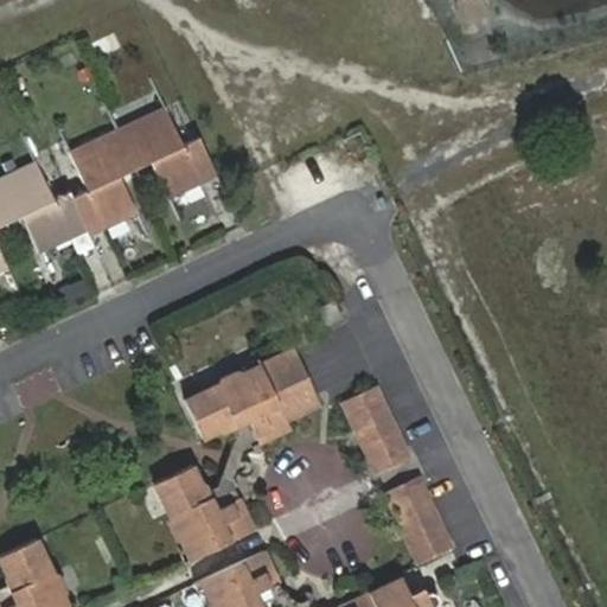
[(183,140),(166,104),(116,127),(133,163),(151,155),(170,196),(218,172),(199,133),(183,140)]
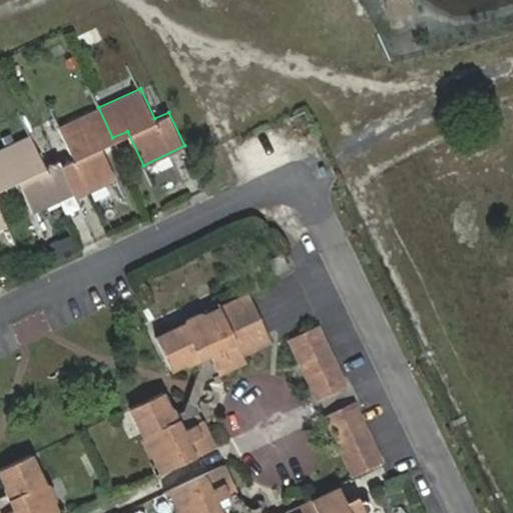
[(118,176),(102,142),(112,137),(98,107),(60,125),(75,156),(62,162),(77,195),(118,176)]
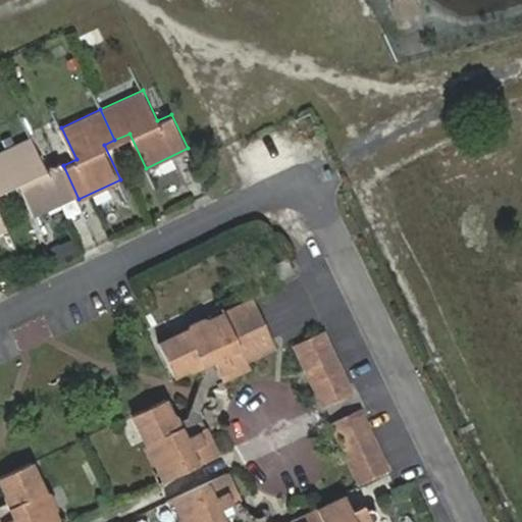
[(76,195),(62,165),(60,161),(47,167),(32,136),(0,150),(0,177),(4,187),(18,179),(35,214),(76,195)]
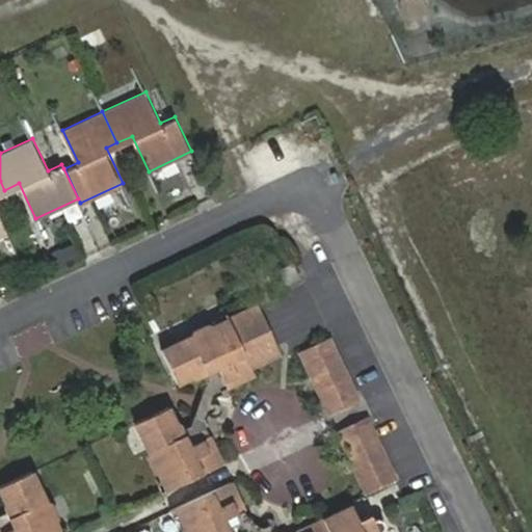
[(302,276),(295,261),(280,267),(287,283),(302,276)]
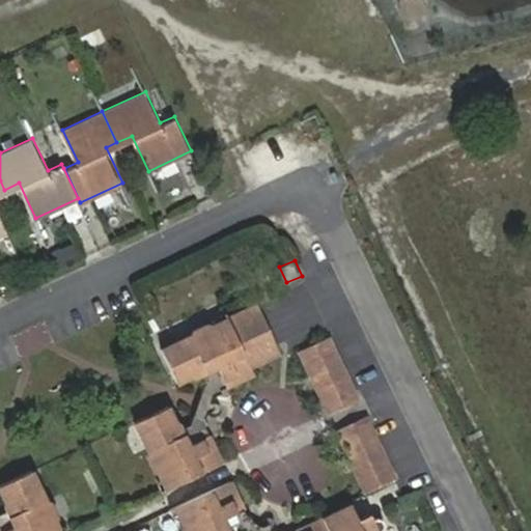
[(282,355),(258,302),(162,345),(178,382),(218,363),(226,380),(229,388),(257,374),(254,367),(282,355)]
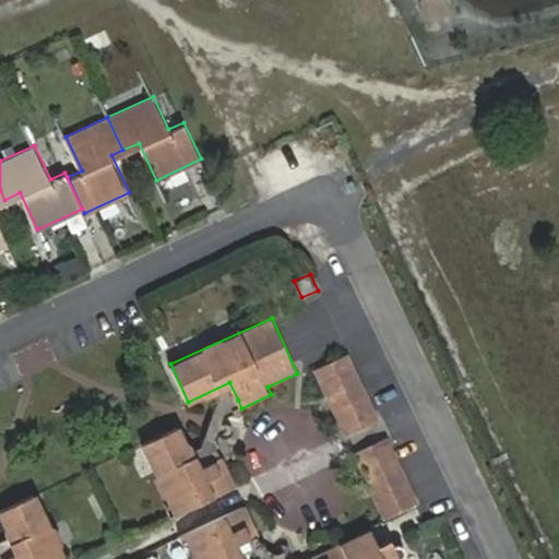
[(380,418),(348,353),(313,369),(345,435),(380,418)]
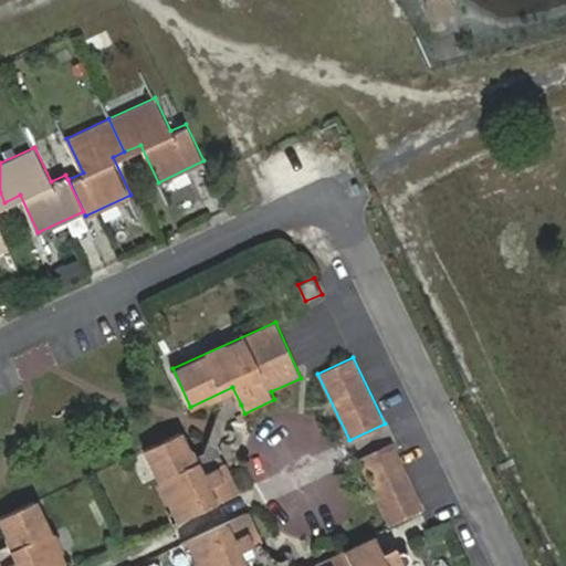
[(239,490),(226,461),(206,470),(187,428),(142,449),(174,520),(239,490)]
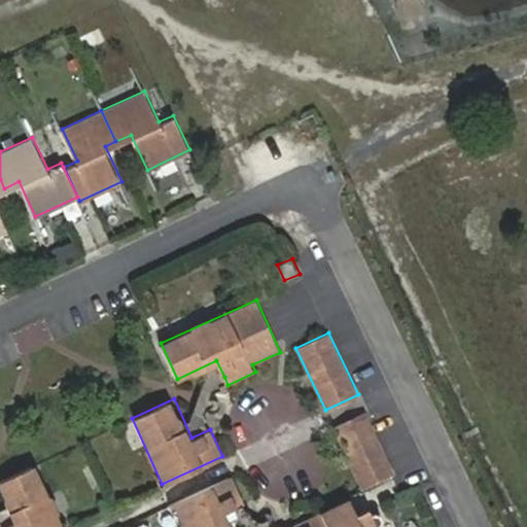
[(395,472),(366,411),(334,426),(362,488),(395,472)]
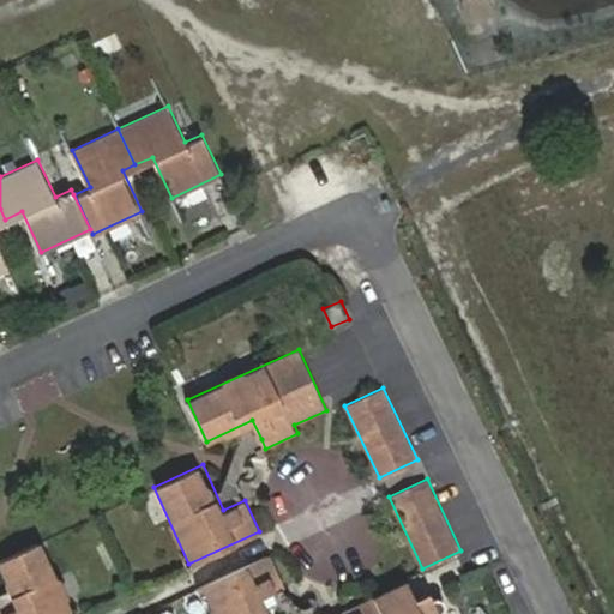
[(73,613),(41,542),(0,560),(0,570),(17,608),(2,613),(73,613)]
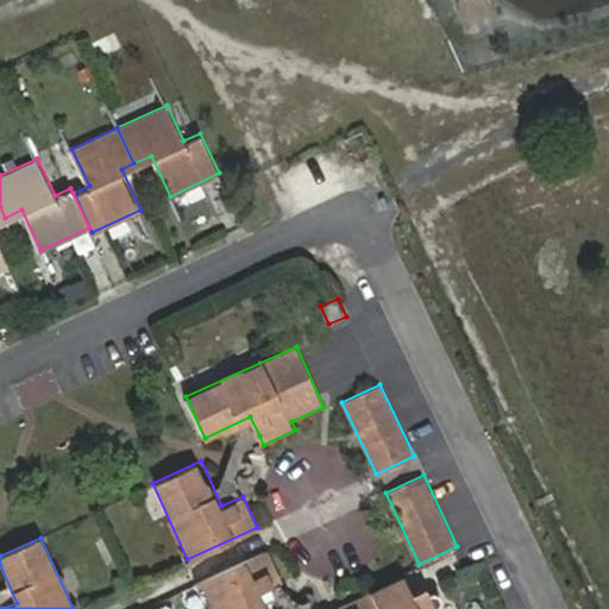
[(267,608),(258,589),(283,577),(270,548),(200,581),(213,608),(267,608)]
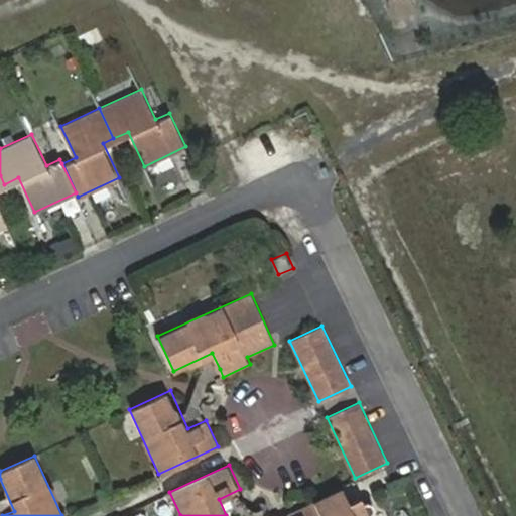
[(371,515),(363,496),(349,502),(343,489),(315,500),(321,515),(305,515),(304,514),(300,515),(371,515)]
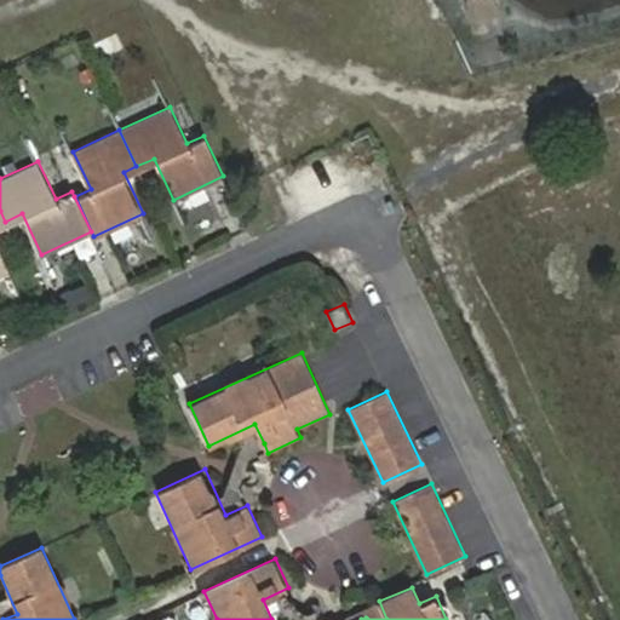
All buildings are outlined.
